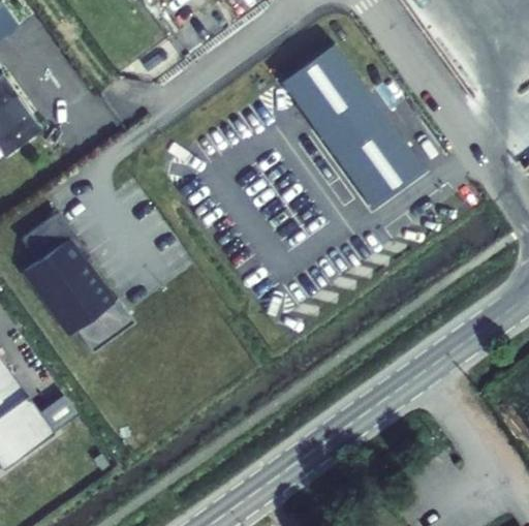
[(0,43),(20,29),(0,2),(0,43)]
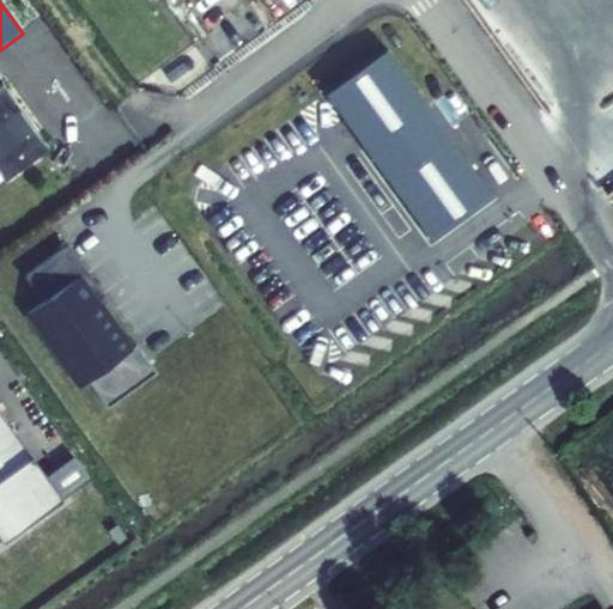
[(387,53),(326,97),(431,244),(493,199),(387,53)]
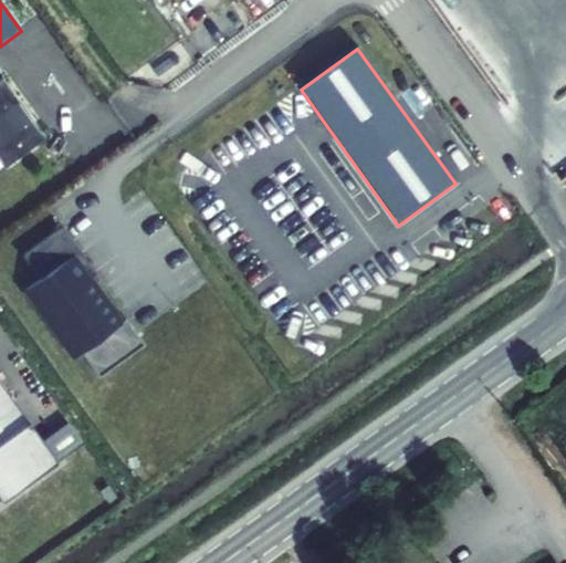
[(0,164),(3,169),(45,139),(2,81),(0,82),(0,164)]
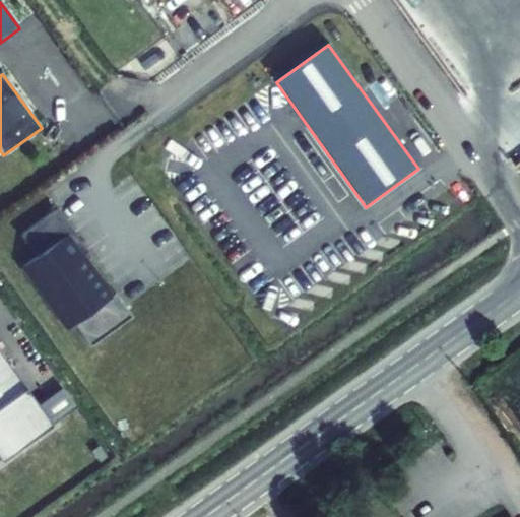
[(22,270),(67,332),(113,299),(83,258),(88,255),(57,211),(20,238),(37,259),(22,270)]
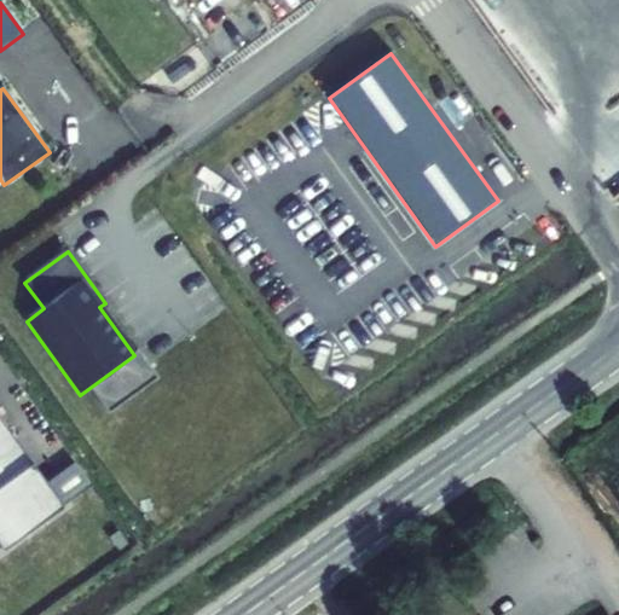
[(0,419),(0,545),(4,551),(64,508),(0,419)]
